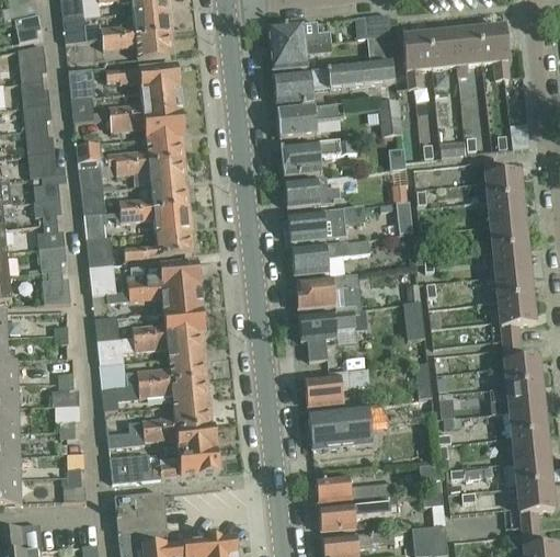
[(60,0),(63,21),(84,19),(82,0),(60,0)]
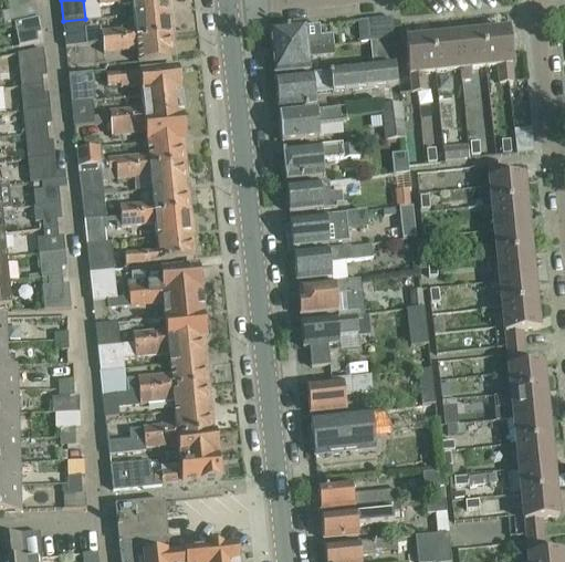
[(100,0),(100,2),(121,0),(132,0),(133,14),(171,10),(170,0),(100,0)]
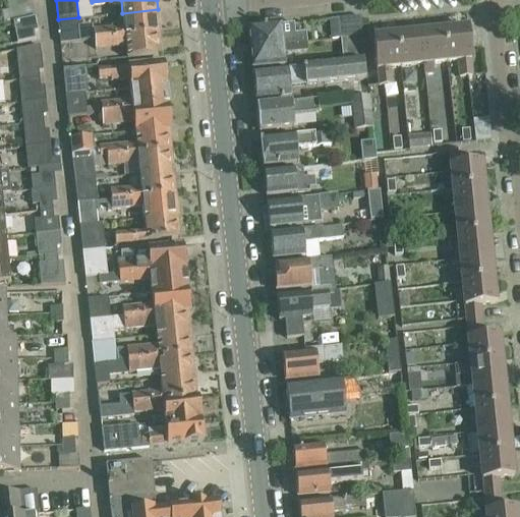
[(158,9),(122,13),(123,24),(94,29),(95,38),(160,31),(158,9)]
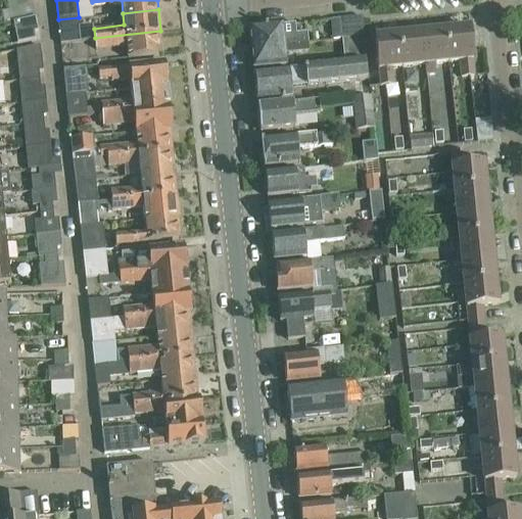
[(342,35),(365,33),(363,13),(340,16),(342,35)]
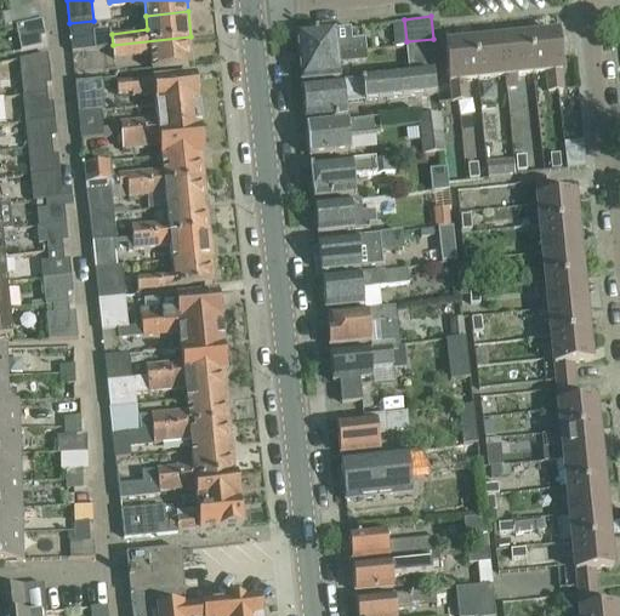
[(22,21),(17,22),(22,49),(27,47),(43,44),(40,35),(45,34),(41,17),(24,21),(22,21)]
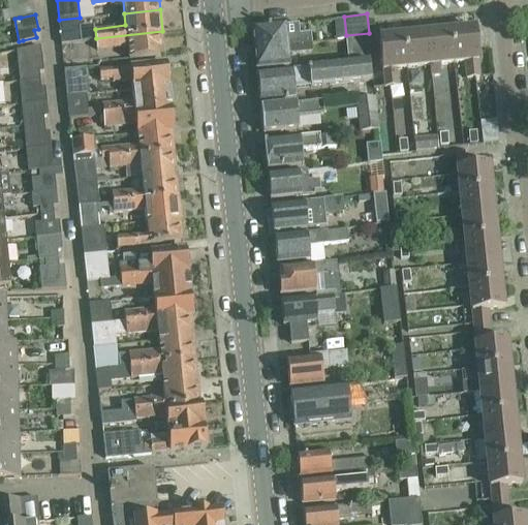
[(83,39),(80,18),(59,20),(62,41),(83,39)]
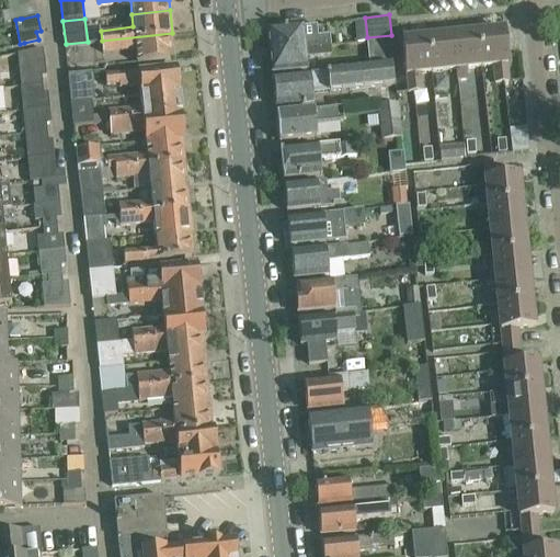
[(271,48),(331,42),(330,33),(305,35),(303,24),(269,27),(271,48)]
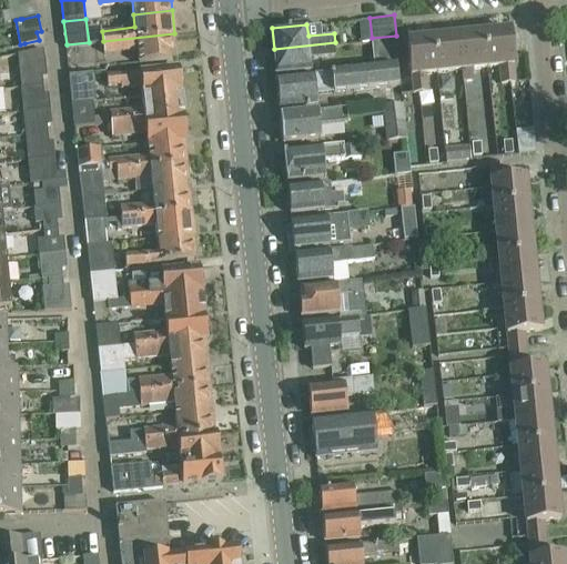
[(510,28),(485,30),(488,64),(499,63),(502,80),(516,79),(510,28)]
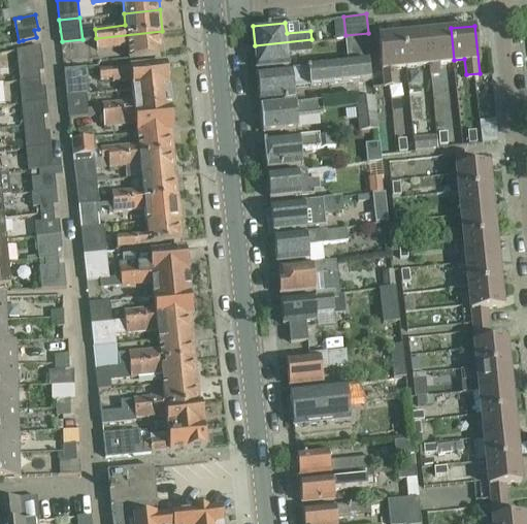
[(454,60),(451,28),(427,30),(430,62),(454,60)]
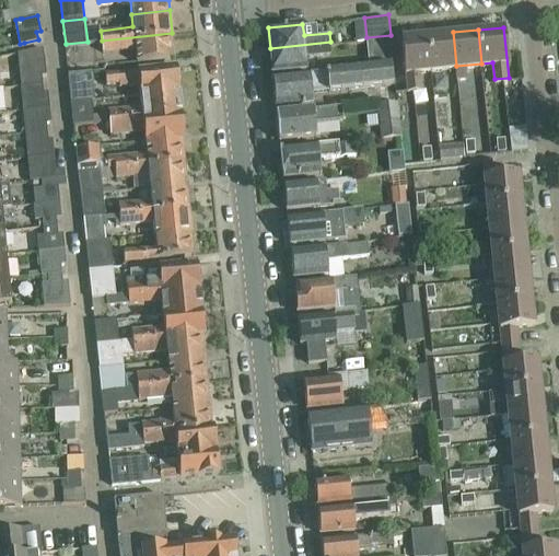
[(456,66),(453,32),(428,35),(431,69),(456,66)]
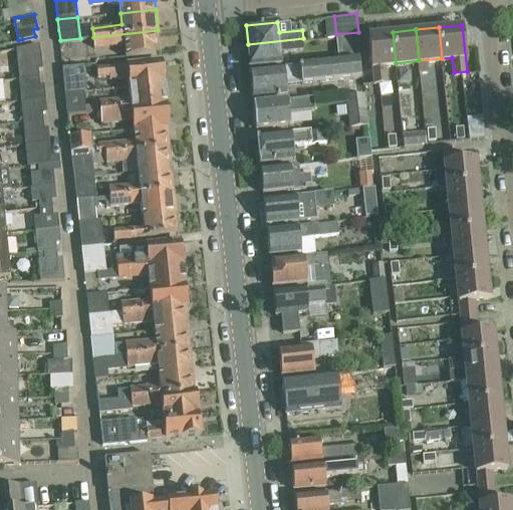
[(158,30),(93,37),(94,45),(125,42),(126,55),(160,51),(158,30)]
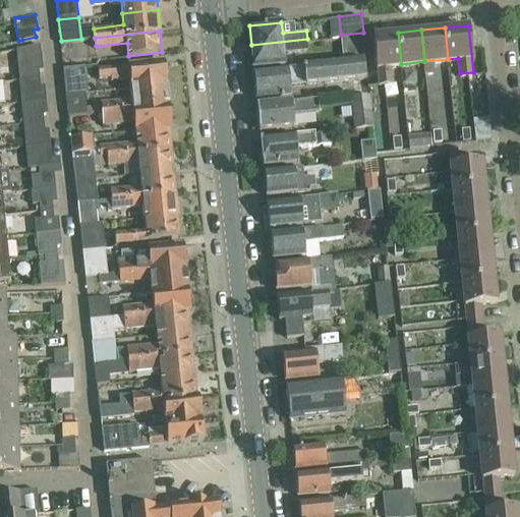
[(363,33),(341,35),(344,60),(364,58),(366,58),(363,34),(363,33)]
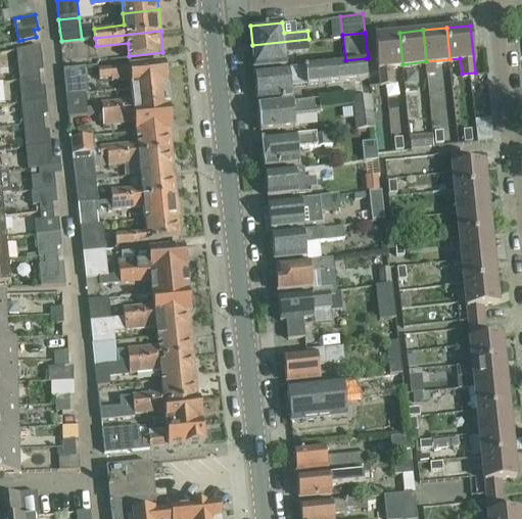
[(402,64),(399,33),(376,35),(380,83),(394,81),(392,65),(402,64)]
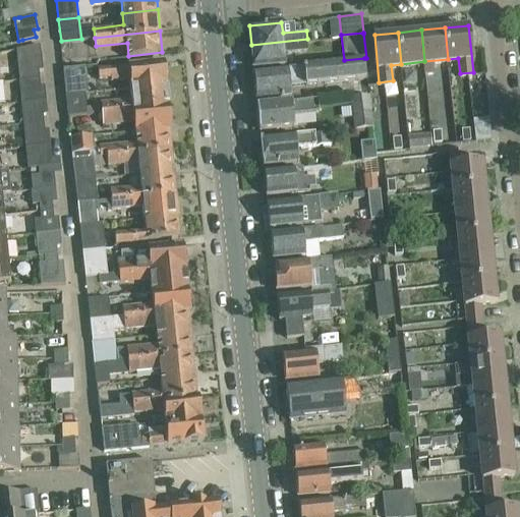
[(307,39),(251,45),(253,65),(285,61),(284,51),(308,48),(307,39)]
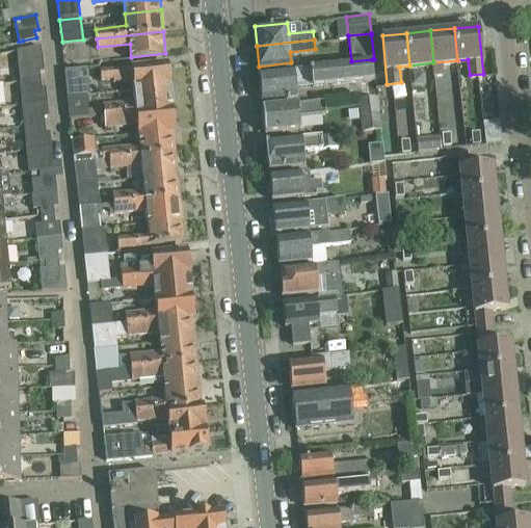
[(20,80),(41,78),(40,70),(45,70),(43,54),(41,44),(21,47),(17,48),(20,80)]
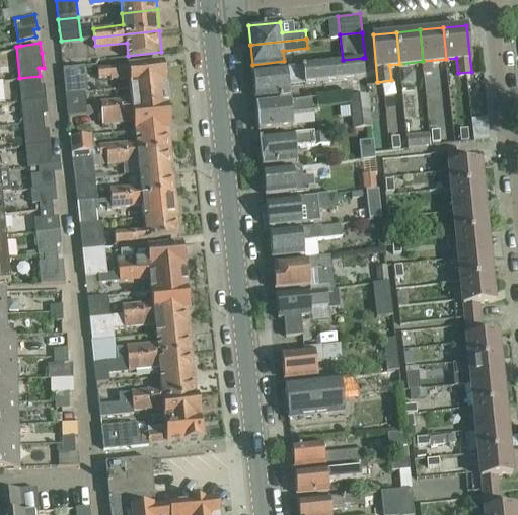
[(365,76),(363,58),(343,60),(252,70),(255,95),(290,92),(289,78),(305,77),(305,82),(365,76)]
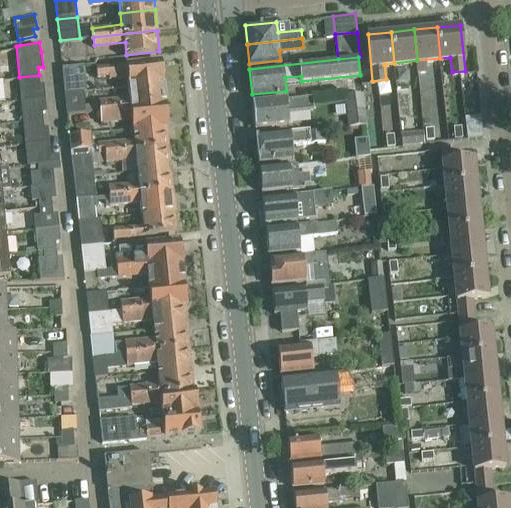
[(129,85),(164,81),(162,59),(97,65),(98,75),(128,72),(129,85)]
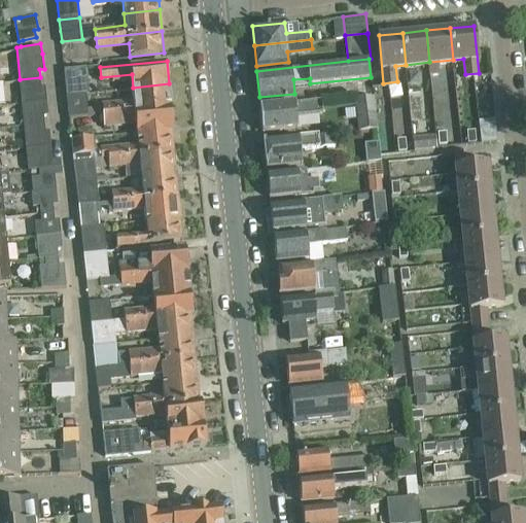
[(67,95),(86,93),(83,65),(64,67),(67,95)]
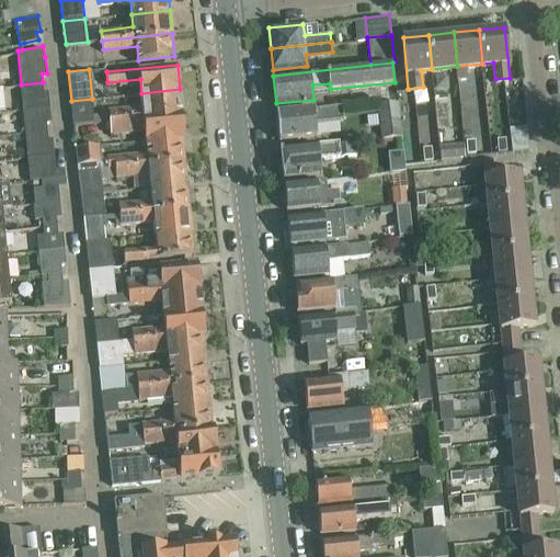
[(44,90),(43,82),(21,84),(23,108),(50,104),(48,90),(44,90)]
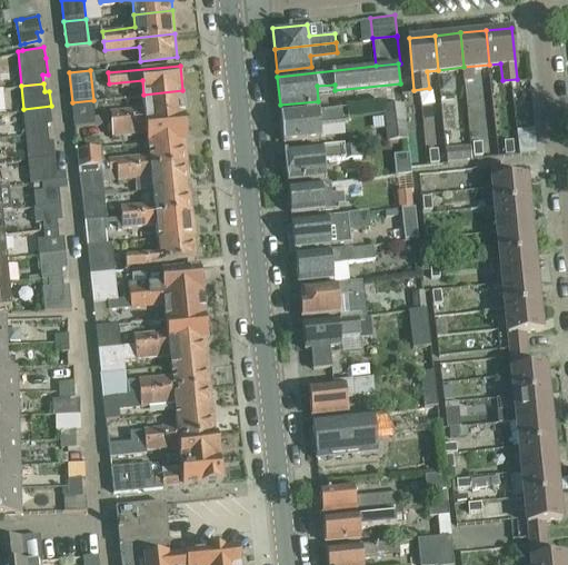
[(182,90),(143,95),(145,107),(111,110),(112,121),(185,114),(182,90)]
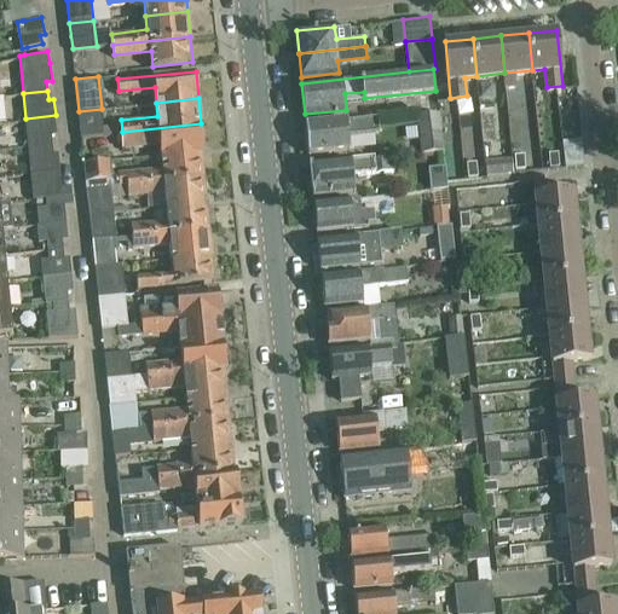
[(102,109),(79,111),(81,135),(104,133),(102,109)]
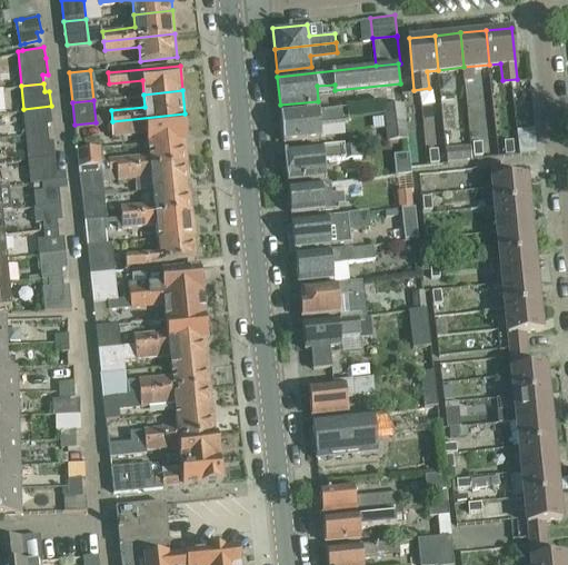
[(408,137),(405,100),(386,102),(389,139),(408,137)]
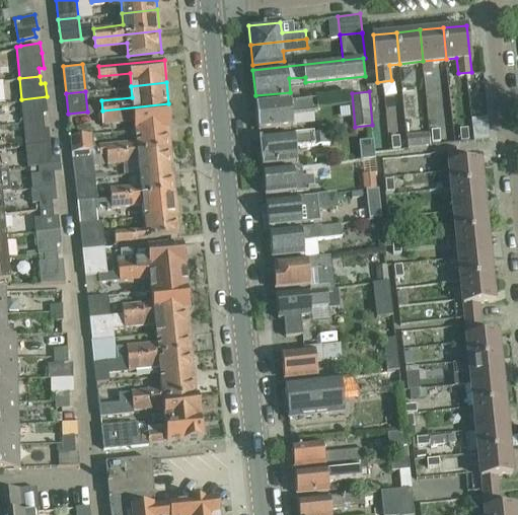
[(47,96),(21,99),(24,122),(45,120),(44,112),(48,112),(47,96)]
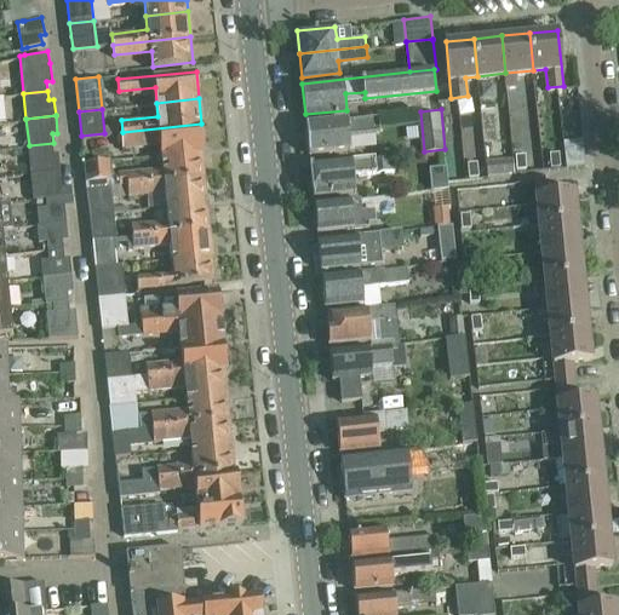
[(380,132),(379,115),(307,124),(309,153),(351,148),(350,134),(380,132)]
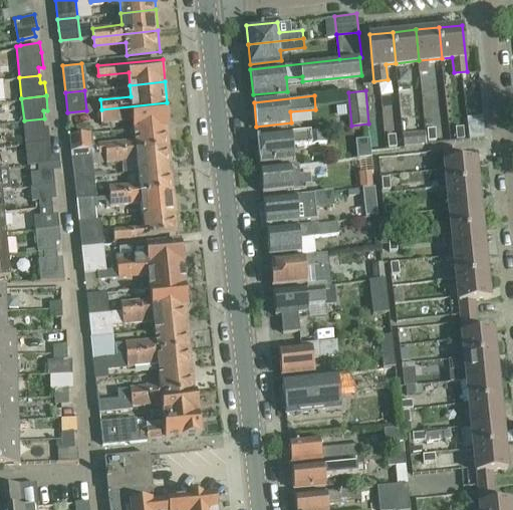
[(170,123),(167,102),(101,109),(102,118),(133,115),(134,128),(170,123)]
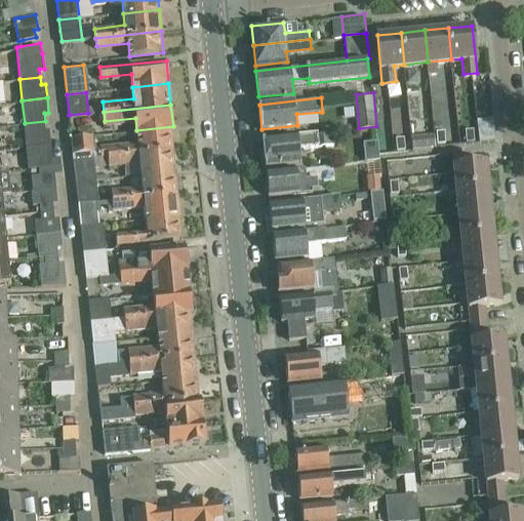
[(45,121),(25,123),(27,145),(51,143),(49,128),(45,128),(45,121)]
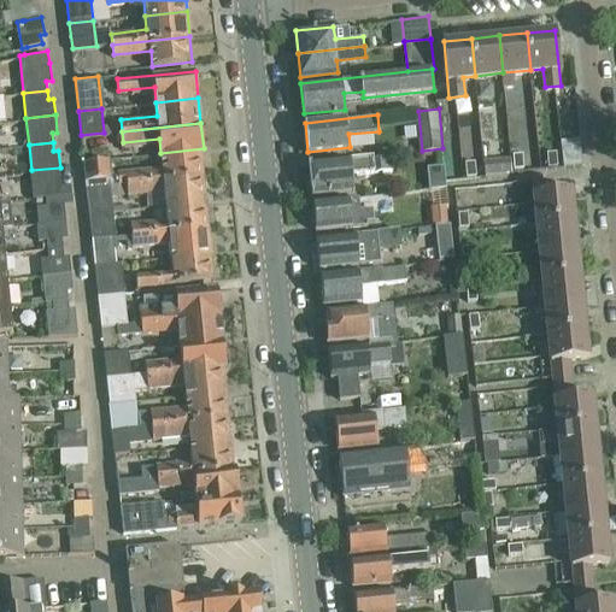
[(549,163),(558,163),(557,147),(547,148),(549,163)]
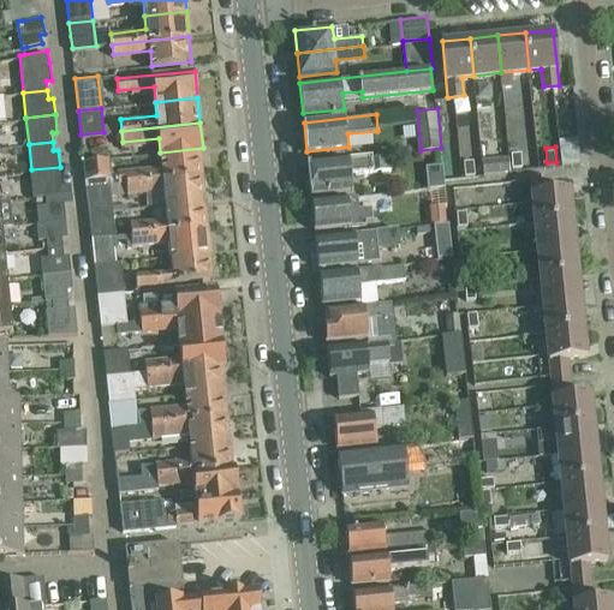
[(203,148),(160,153),(161,167),(125,171),(126,183),(203,174),(201,149),(203,149),(203,148)]
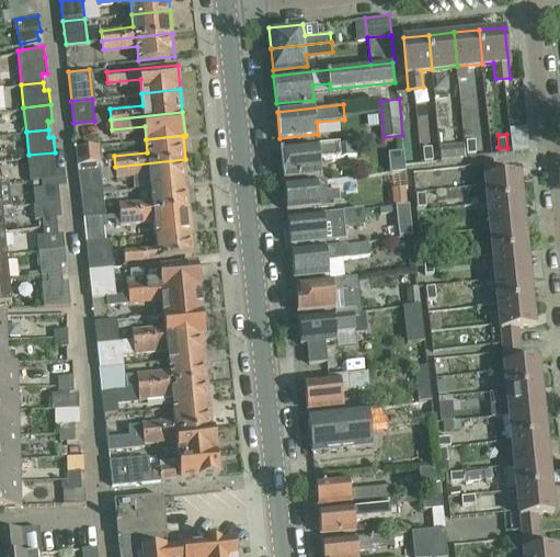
[(468,150),(477,150),(476,136),(467,137),(468,150)]
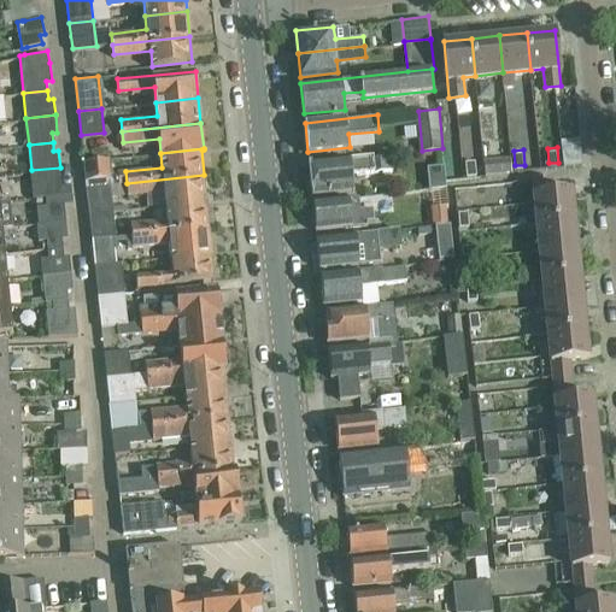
[(392,152),(374,154),(375,170),(394,168),(392,152)]
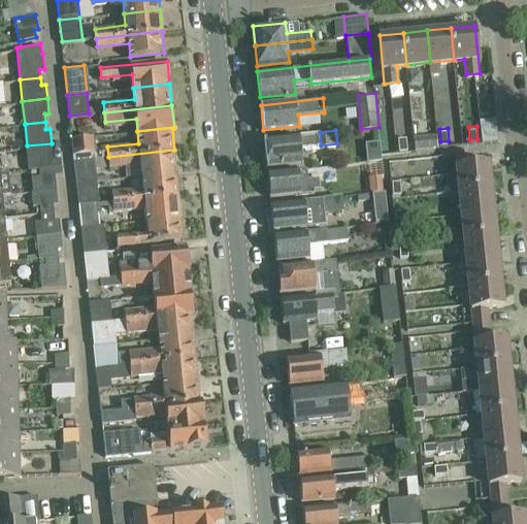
[(320,132),(285,136),(264,138),(267,165),(302,161),(301,148),(321,145),(320,132)]
